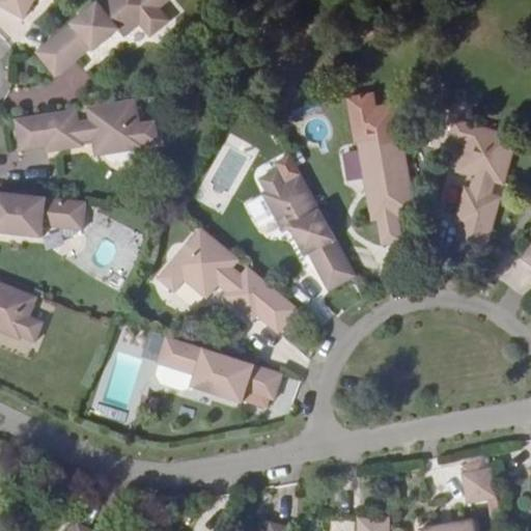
[(0,0),(0,9),(21,21),(33,0),(40,0),(42,0),(0,0)]
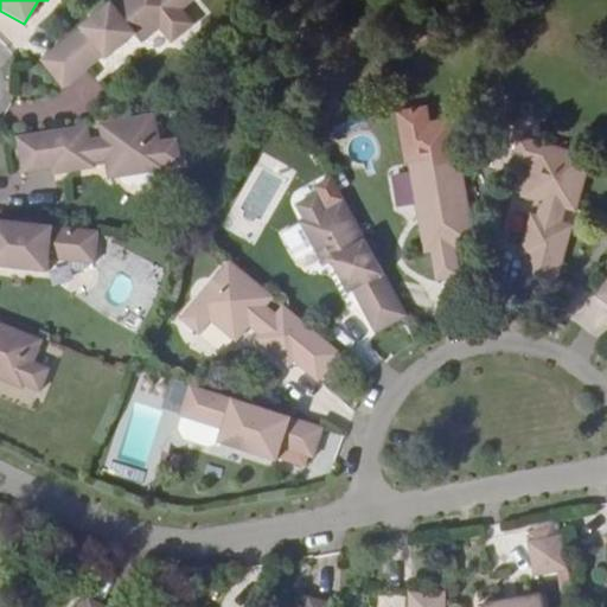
[(116,0),(43,59),(64,88),(100,59),(101,62),(121,46),(116,40),(127,32),(138,45),(158,29),(171,44),(193,25),(181,11),(193,0),(116,0)]
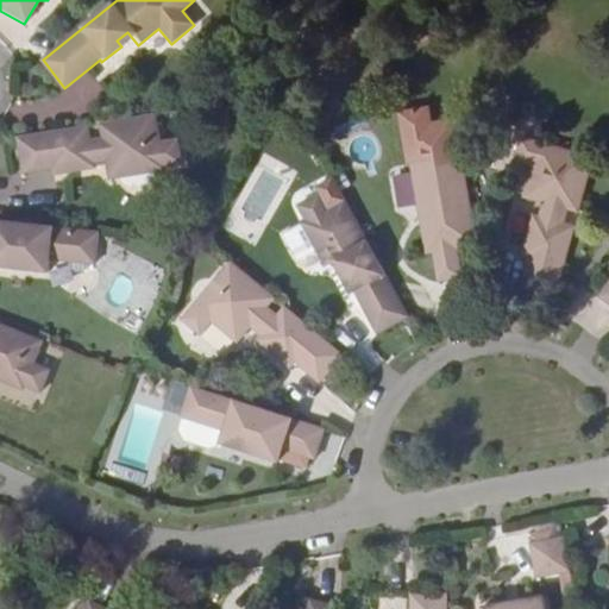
[(163,140),(159,114),(104,124),(101,124),(104,136),(90,137),(88,126),(83,126),(17,137),(14,135),(23,173),(51,169),(52,176),(94,170),(93,162),(107,159),(111,180),(145,176),(148,192),(171,188),(168,169),(163,140)]
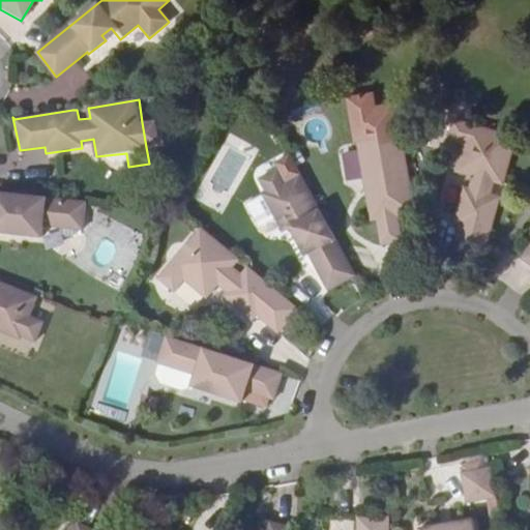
[(162,117),(142,122),(146,147),(167,142),(162,117)]
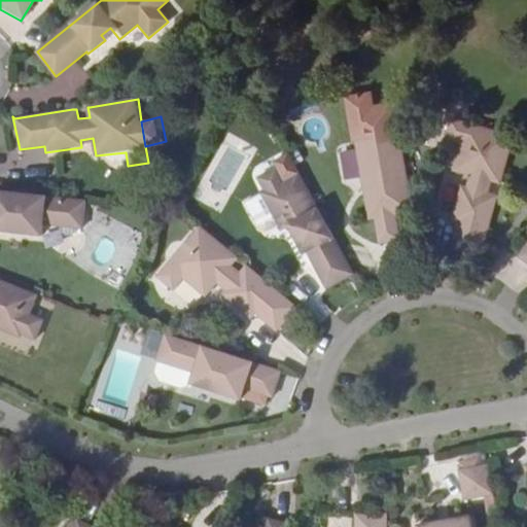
[(501,181),(514,135),(451,117),(446,137),(460,141),(453,169),(470,174),(466,185),(460,184),(451,220),(458,222),(451,249),(479,256),(495,198),(497,194),(489,191),(492,179),(500,182),(501,181)]
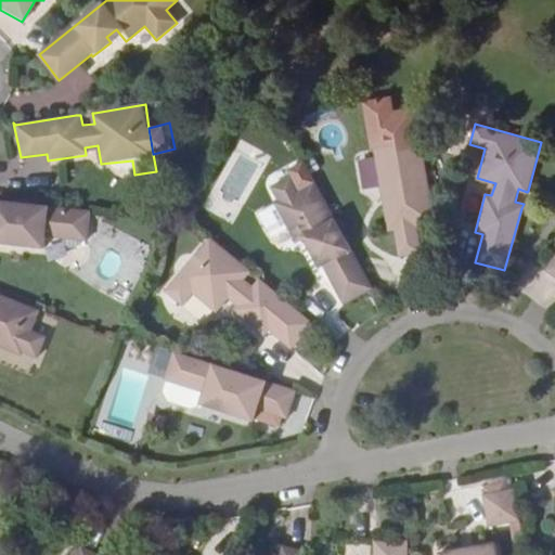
[(434,223),(420,141),(399,144),(396,130),(374,133),(376,149),(373,149),(382,196),(394,195),(395,203),(386,204),(391,231),(395,230),(399,257),(423,254),(417,227),(434,223)]
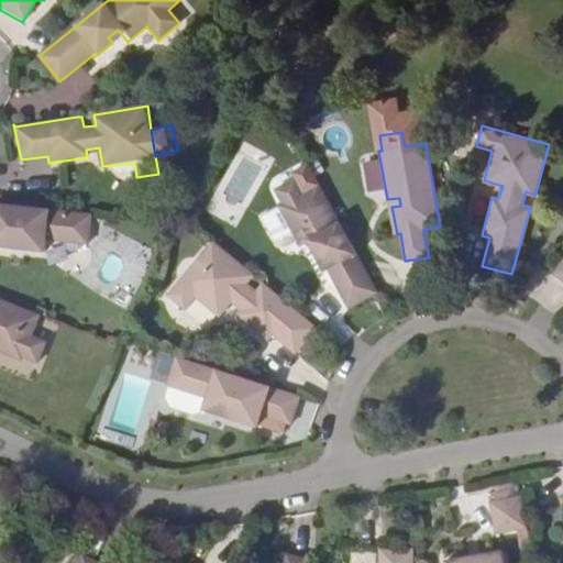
[(290,172),(294,178),(273,189),(280,203),(276,206),(299,246),(310,240),(315,246),(310,250),(322,272),(327,269),(349,307),(376,293),(318,184),(306,164),(290,172)]
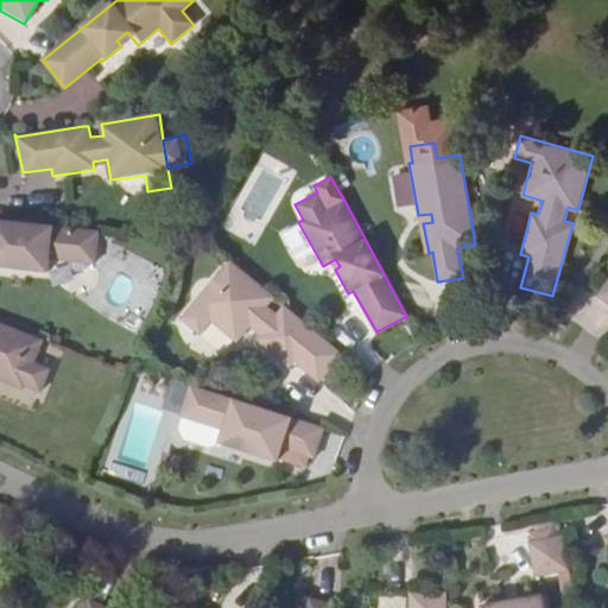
[(95,263),(97,233),(36,226),(27,220),(25,219),(23,219),(20,219),(17,221),(11,223),(0,221),(0,268),(11,270),(12,264),(24,265),(23,271),(48,274),(48,259),(95,263)]
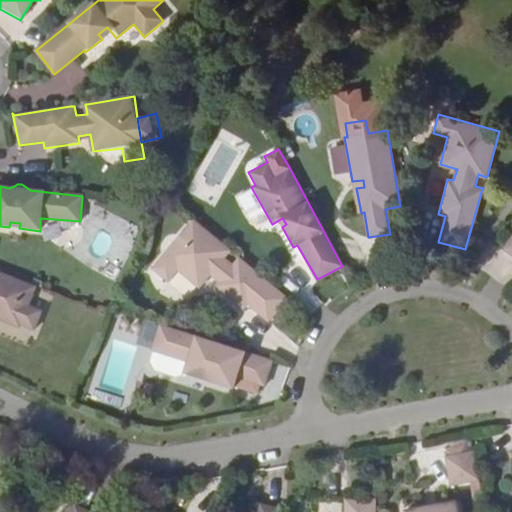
[(260,213),(251,192),(238,197),(247,219),(260,213)]
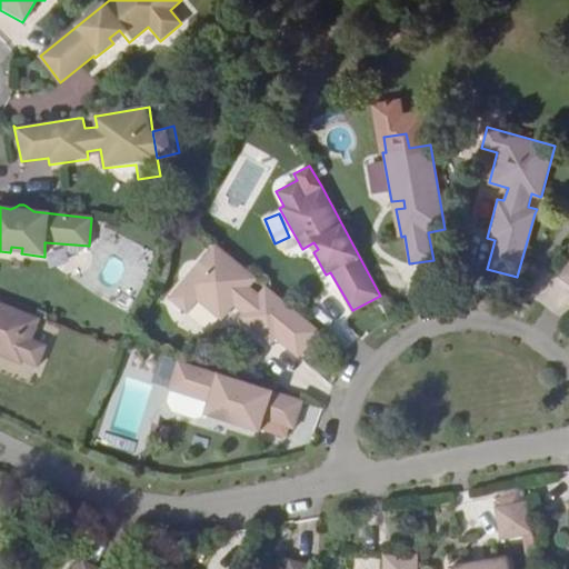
[(252,275),(212,242),(169,297),(186,310),(196,298),(219,317),(231,302),(242,311),(238,317),(269,342),(273,337),(297,356),(319,330),(268,288),(265,285),(258,292),(248,285),(253,277),(252,275)]
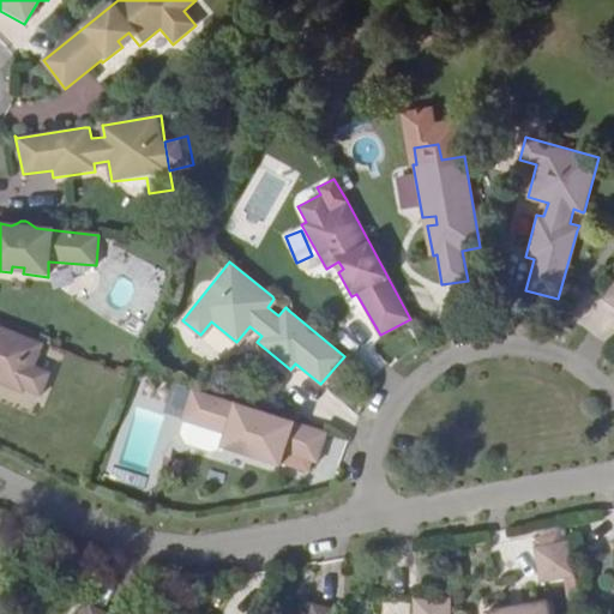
[(34,366),(42,344),(0,326),(0,381),(23,391),(24,386),(38,393),(48,372),(34,366)]
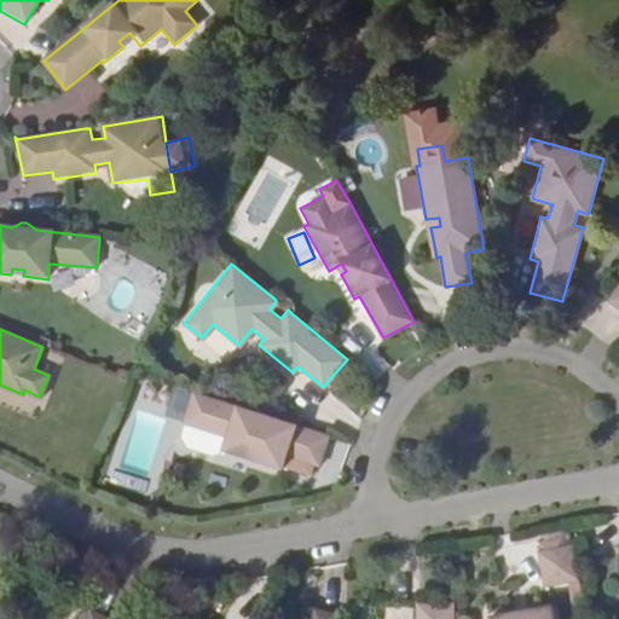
[(260,411),(223,399),(221,406),(175,392),(166,423),(209,438),(207,449),(277,472),(284,455),(325,467),(335,434),(283,418),(260,411)]
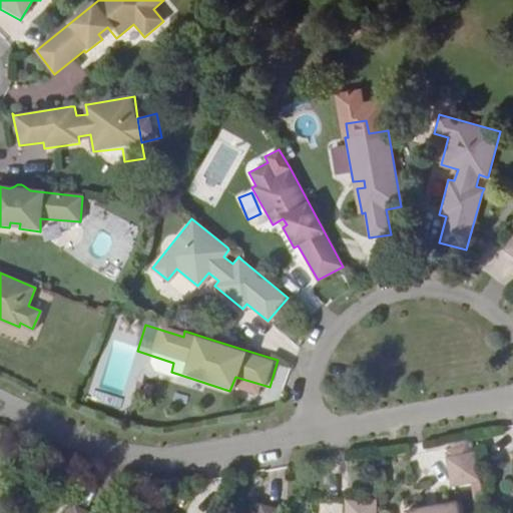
[(171,372),(173,363),(137,351),(133,362),(137,370),(162,379),(170,374),(171,372)]
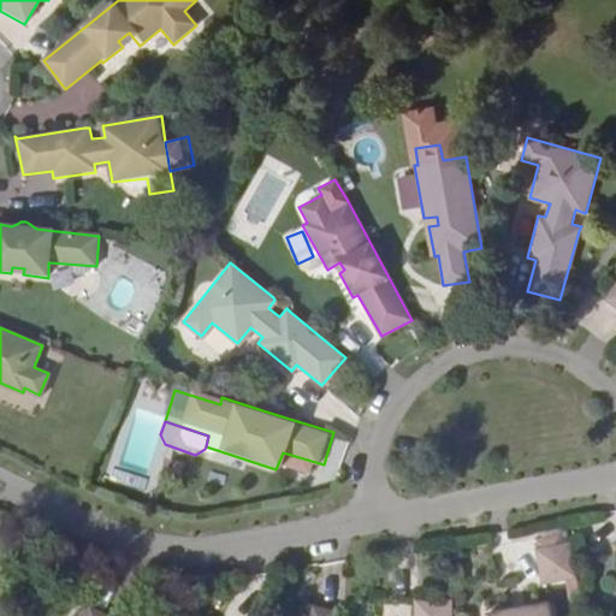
[(545,584),(579,578),(573,543),(538,549),(545,584)]
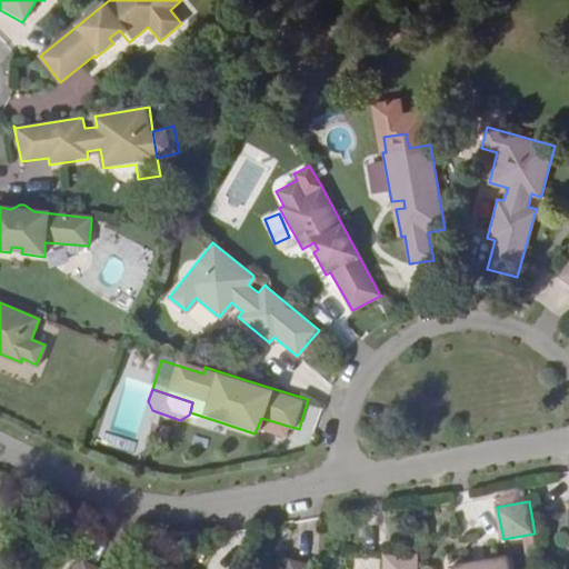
[(417,568),(418,556),(386,556),(385,568),(417,568)]
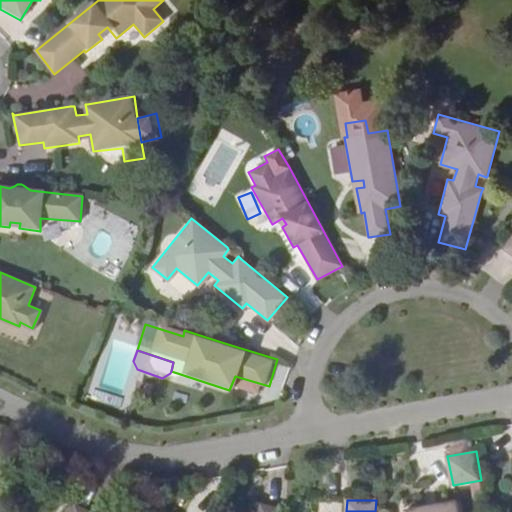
[(468,511),(466,500),(414,509),(414,511),(468,511)]
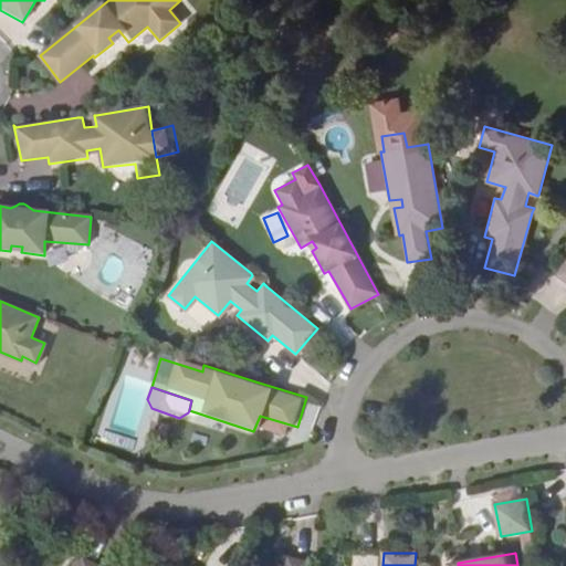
[(311,565),(312,562),(290,556),(286,565),(311,565)]
